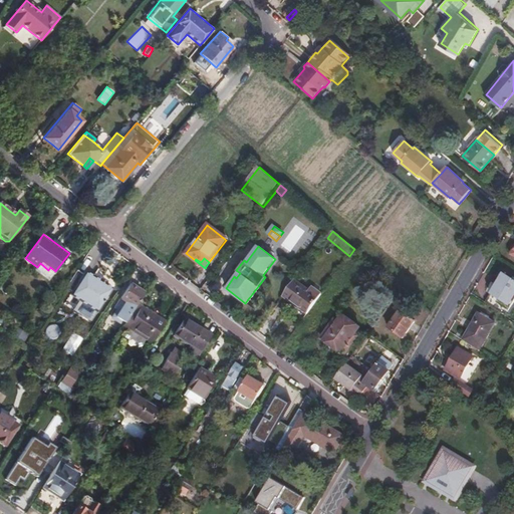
[(70,294),(85,303),(100,280),(85,271),(83,273),(77,269),(65,287),(72,291),(70,294)]
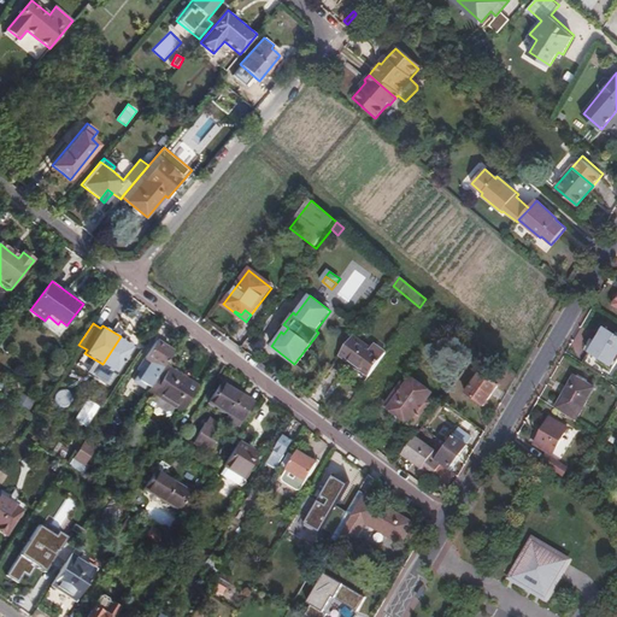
[(592,370),(605,378),(611,369),(616,359),(616,338),(603,329),(589,348),(599,354),(597,359),(592,370)]
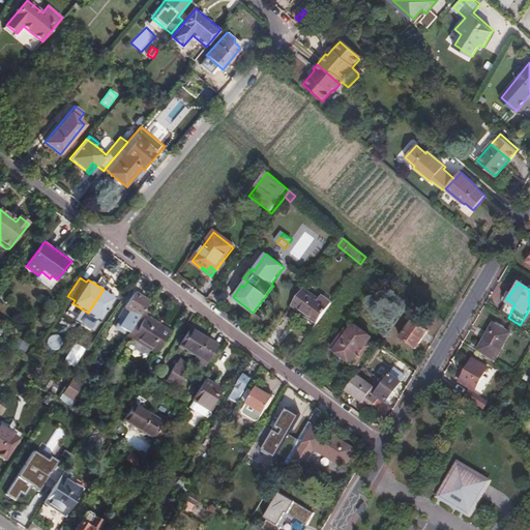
[(104,289),(88,313),(100,321),(116,297),(104,289)]
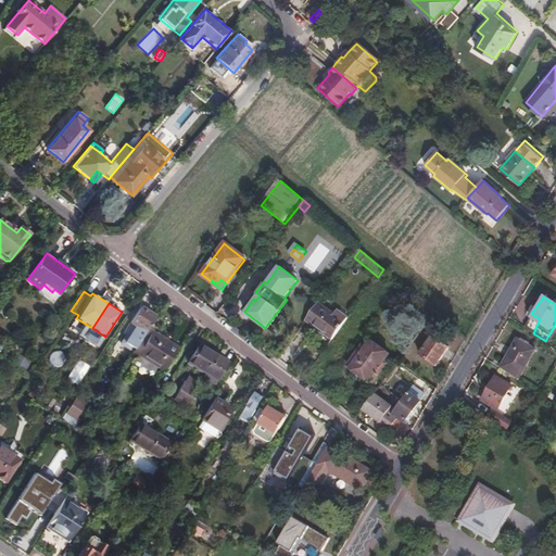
[(306,320),(331,340),(346,319),(336,311),(333,315),(319,303),(306,320)]
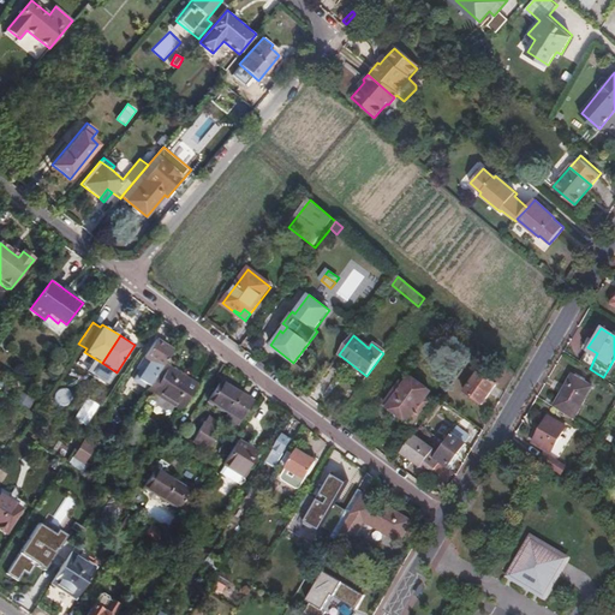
[(163,363),(173,347),(165,342),(162,346),(160,345),(154,340),(136,369),(153,380),(163,363)]
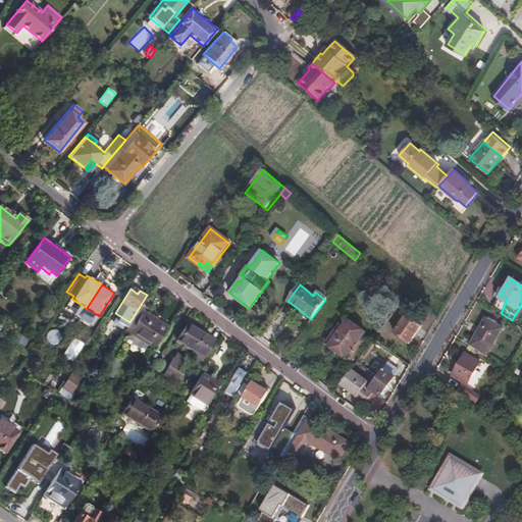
[(129,322),(123,331),(127,334),(129,332),(133,334),(128,341),(144,351),(148,345),(154,348),(167,326),(139,308),(129,322)]
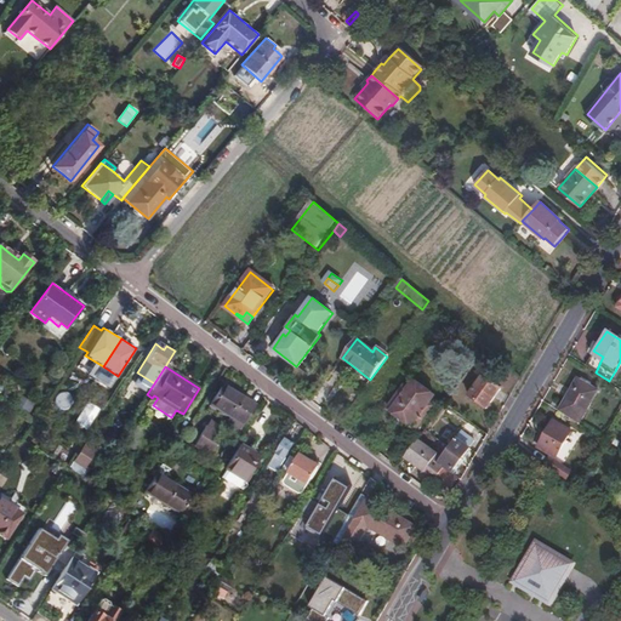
[(469,396),(486,409),(501,389),(484,376),(469,396)]
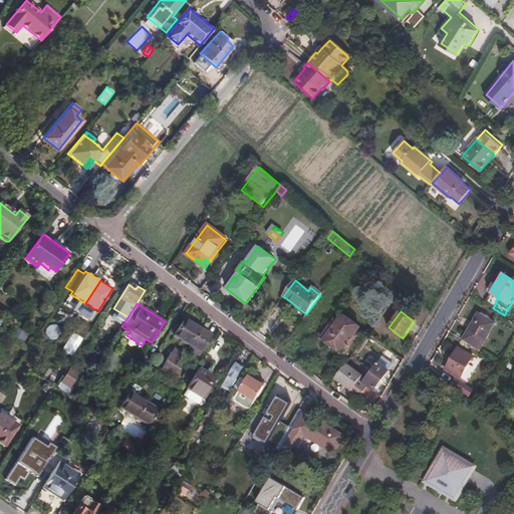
[(463,341),(479,351),(495,324),(479,314),(463,341)]
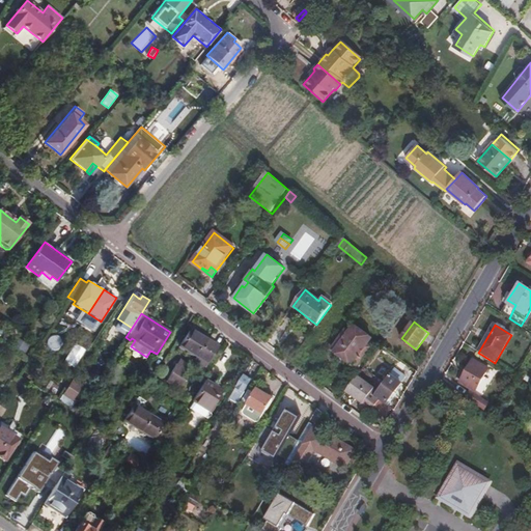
[(197,357),(207,339),(190,329),(179,345),(197,357)]
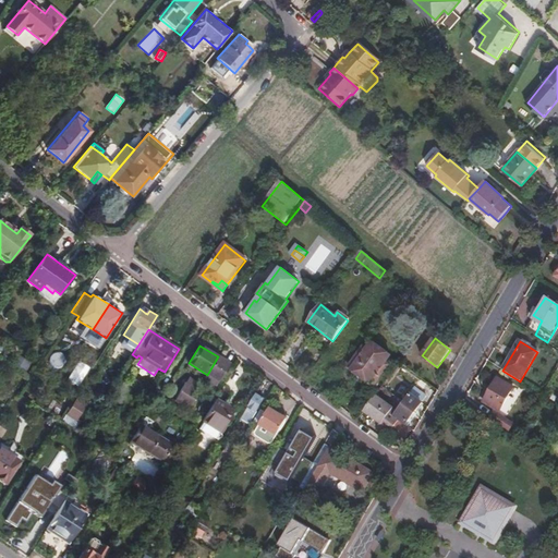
[(349,367),(373,387),(388,366),(364,348),(349,367)]
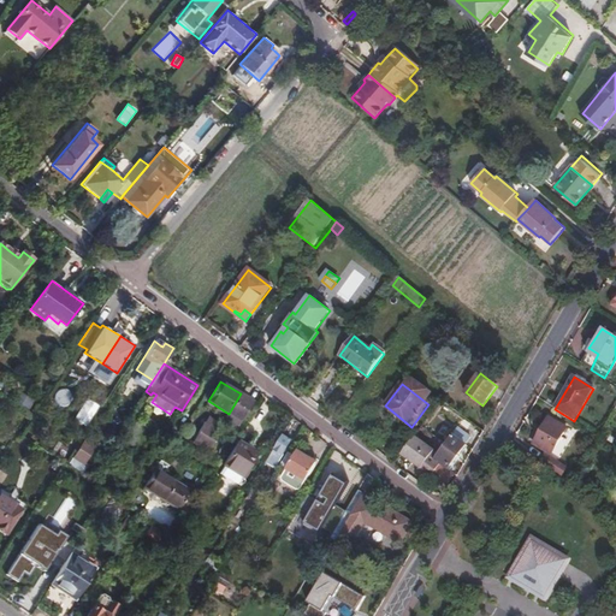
[(240,425),(254,401),(241,394),(229,414),(227,416),(240,425)]
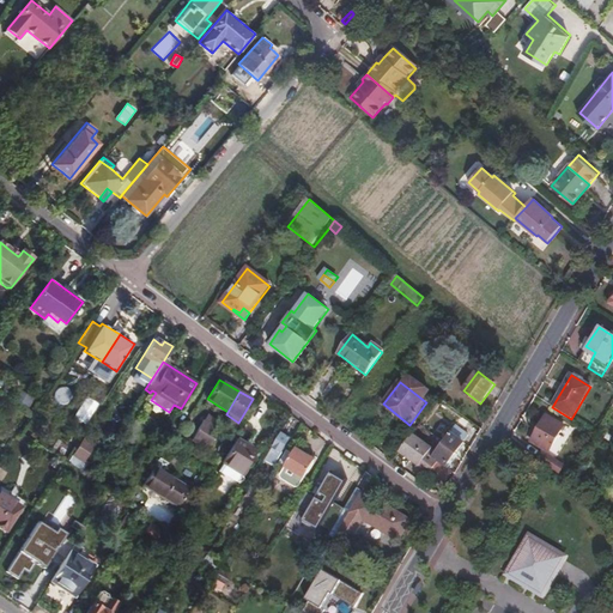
[(273,422),(280,425),(287,413),(286,412),(280,410),(273,422)]
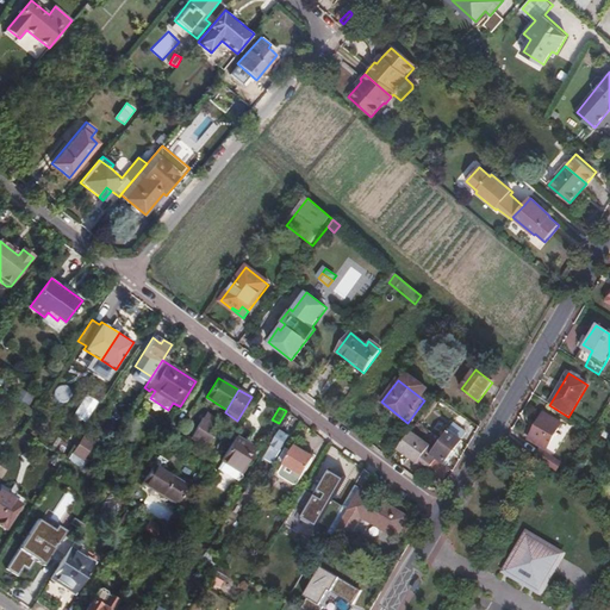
[(530,439),(548,449),(562,424),(545,414),(530,439)]
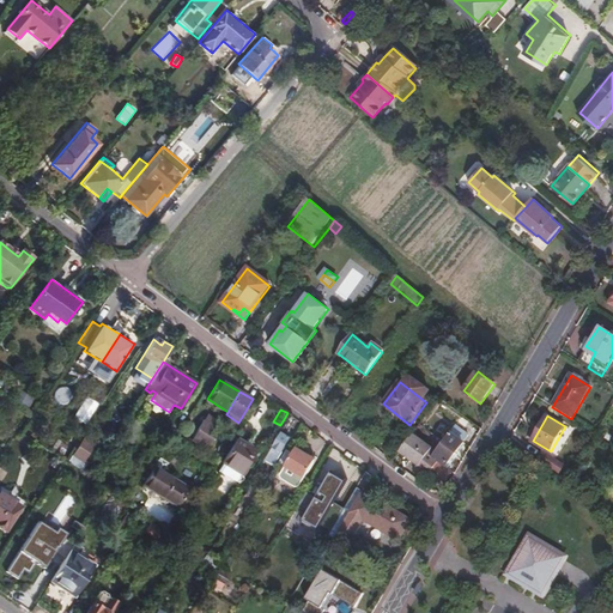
[(193,439),(206,448),(220,424),(212,418),(208,423),(204,420),(193,439)]
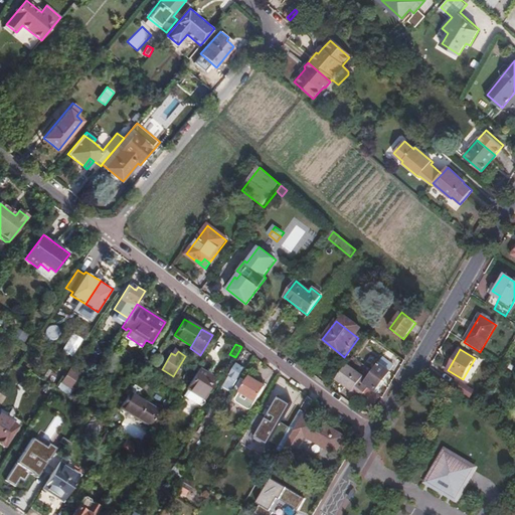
[(362,385),(375,393),(378,389),(380,390),(385,381),(383,380),(394,364),(383,357),(372,372),(366,380),(362,385)]
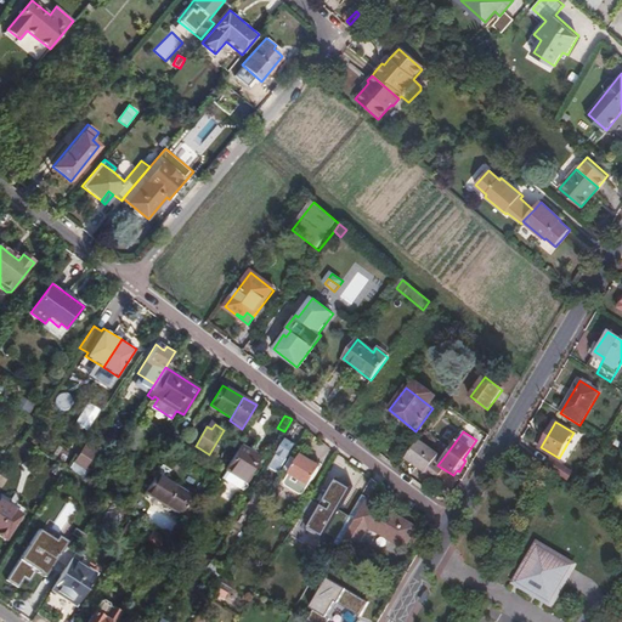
[(277,453),(286,458),(294,445),(286,440),(277,453)]
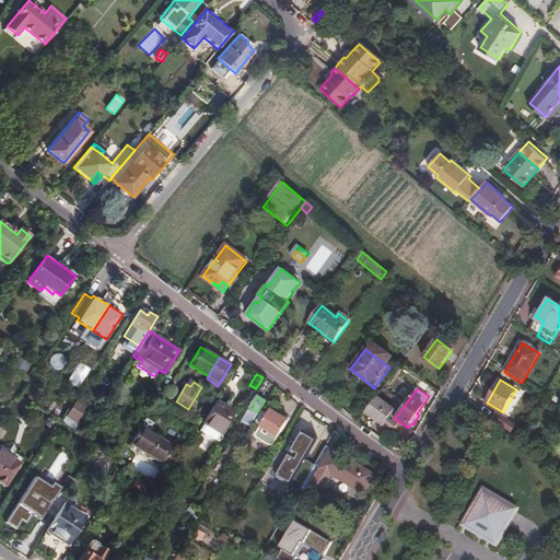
[(375,397),(364,411),(405,441),(411,430),(408,428),(394,419),(398,413),(405,405),(394,396),(386,405),(375,397)]
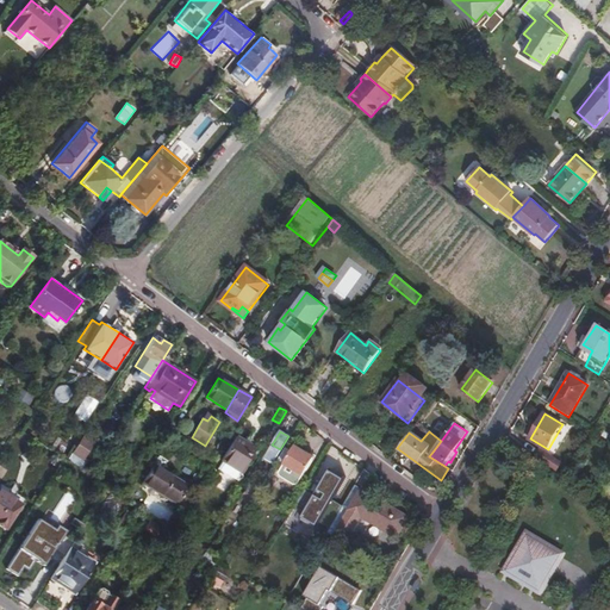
[(83,435),(73,453),(83,460),(94,443),(83,435)]
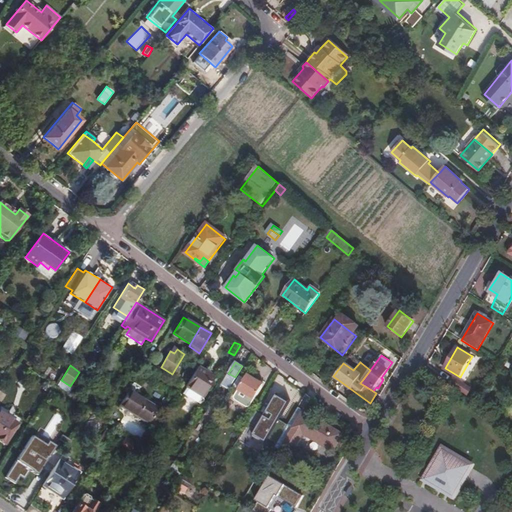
[(212,375),(197,366),(185,386),(200,394),(212,375)]
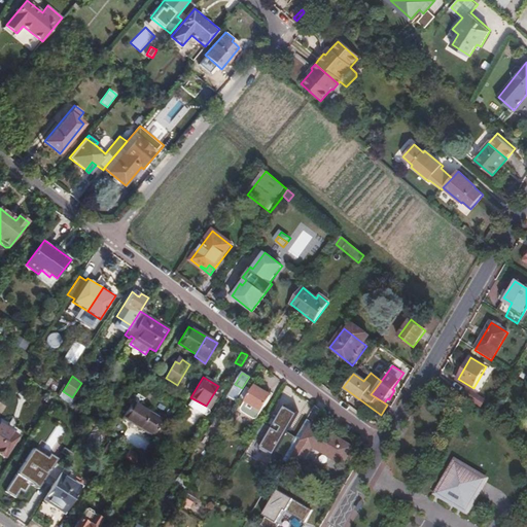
[(98,393),(106,398),(112,389),(103,384),(98,393)]
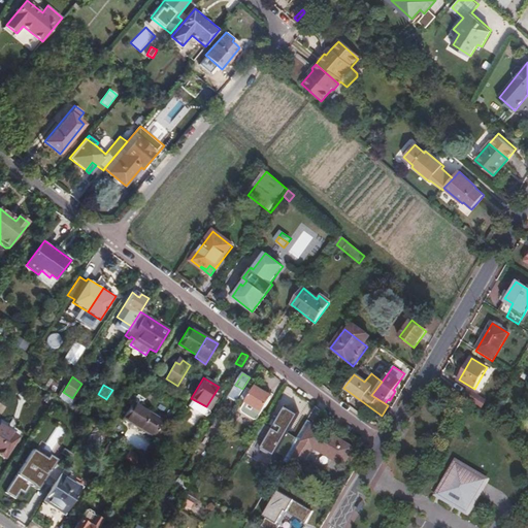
[(253,390),(246,387),(239,399),(245,402),(240,409),(241,413),(254,420),(257,420),(270,396),(266,394),(267,393),(255,386),(253,390)]
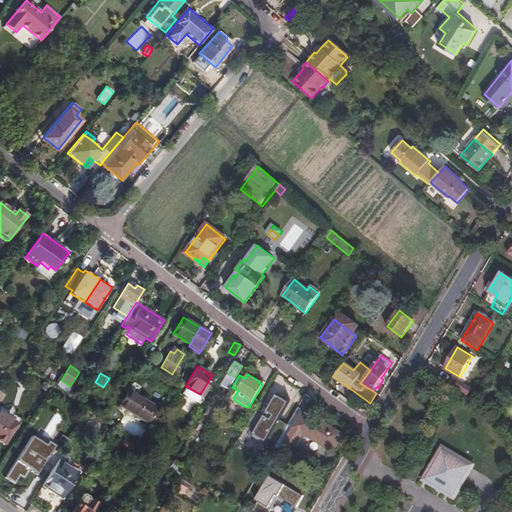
[(215,377),(212,375),(200,394),(204,397),(215,377)]
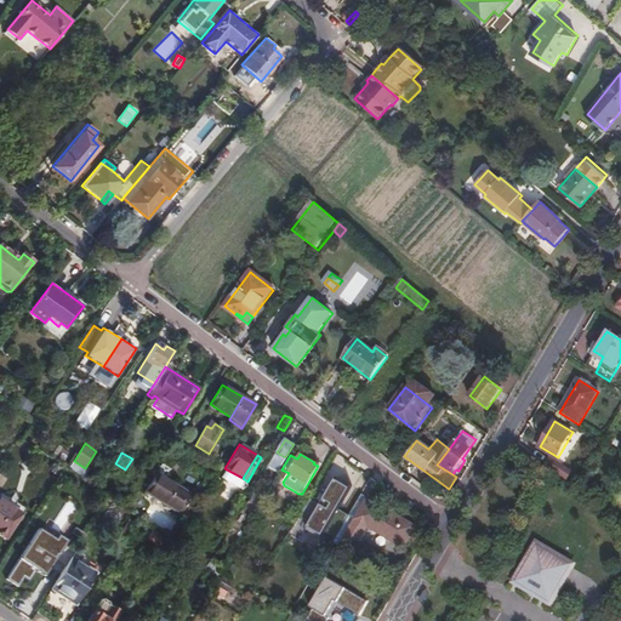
[(547,467),(568,480),(573,472),(552,459),(547,467)]
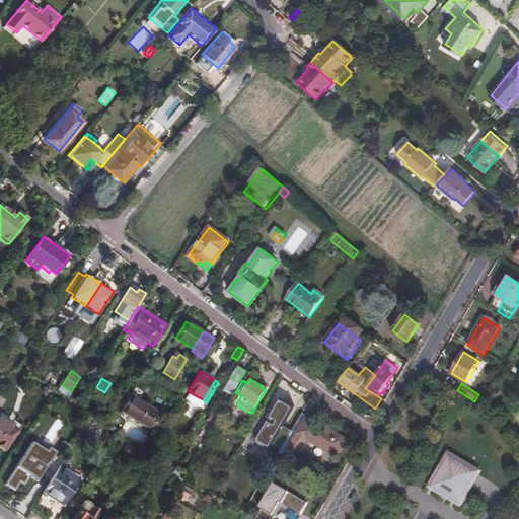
[(224,390),(231,394),(234,389),(227,385),(224,390)]
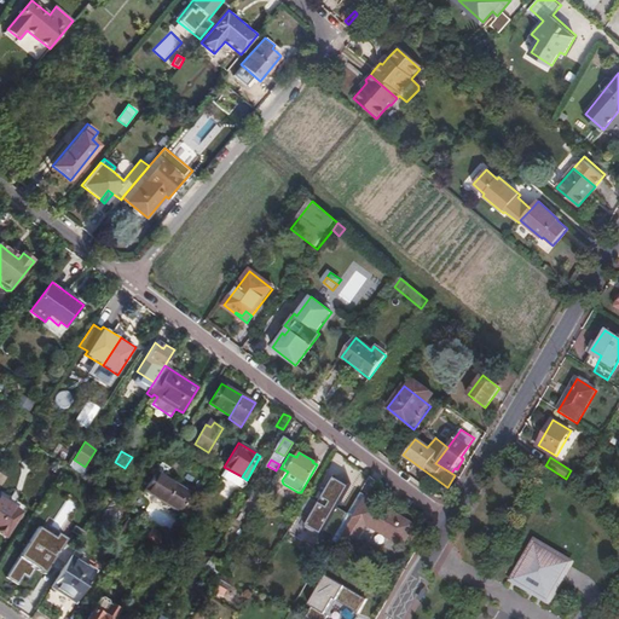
[(180,509),(190,495),(157,473),(146,489),(179,512),(180,509)]
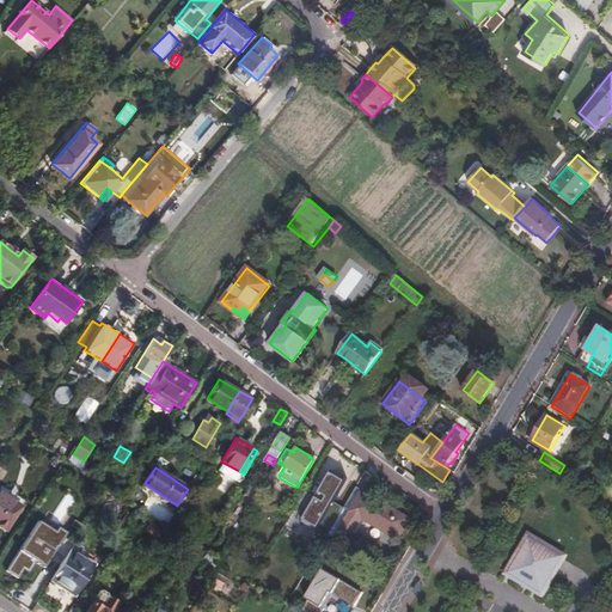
[(0,484),(0,493),(20,506),(24,501),(0,484)]
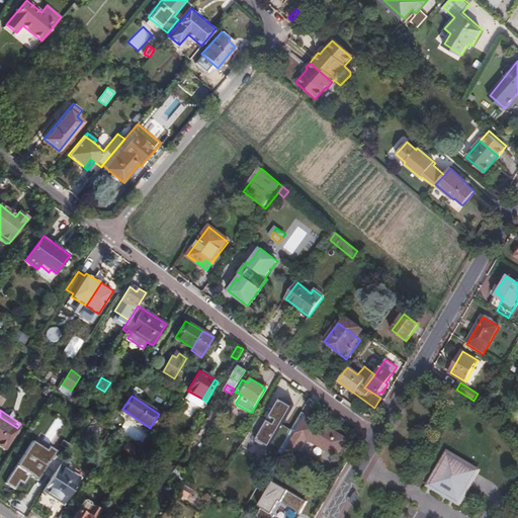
[(310,417),(301,412),(291,429),(297,433),(284,455),(294,461),(308,439),(337,456),(347,440),(310,418),(310,417)]
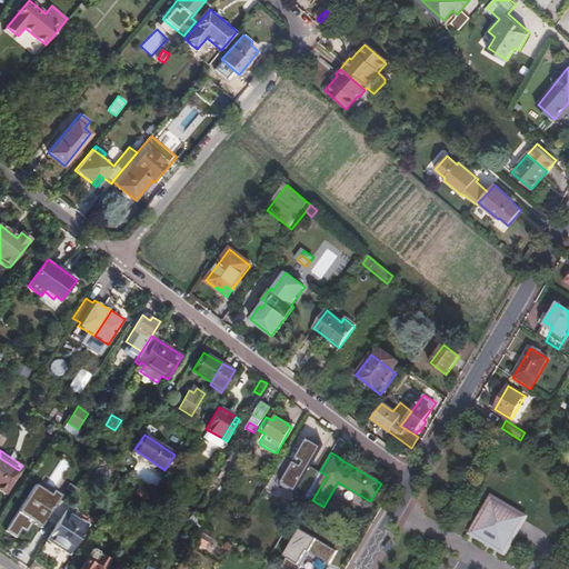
[(177,457),(175,455),(166,468),(169,469),(177,457)]
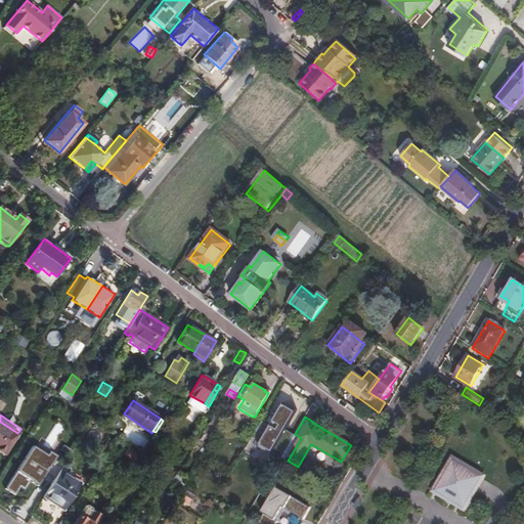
[(17,433),(0,422),(0,451),(3,453),(17,433)]
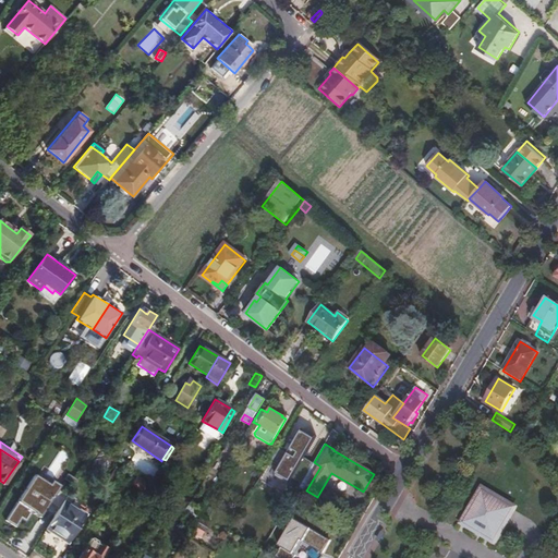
[(53,477),(69,456),(61,450),(46,472),(53,477)]
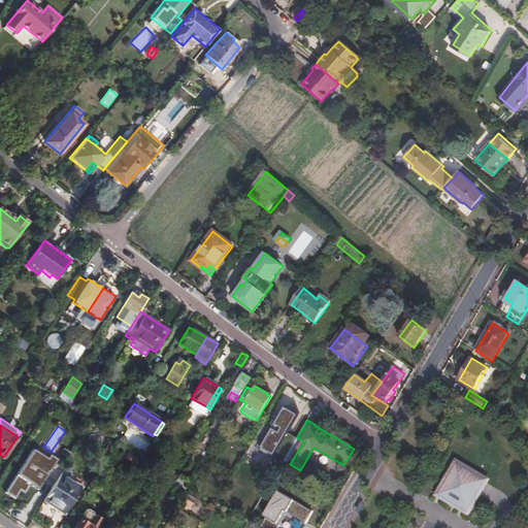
[(32,447),(7,494),(15,498),(20,491),(25,494),(30,484),(40,489),(56,459),(32,447)]
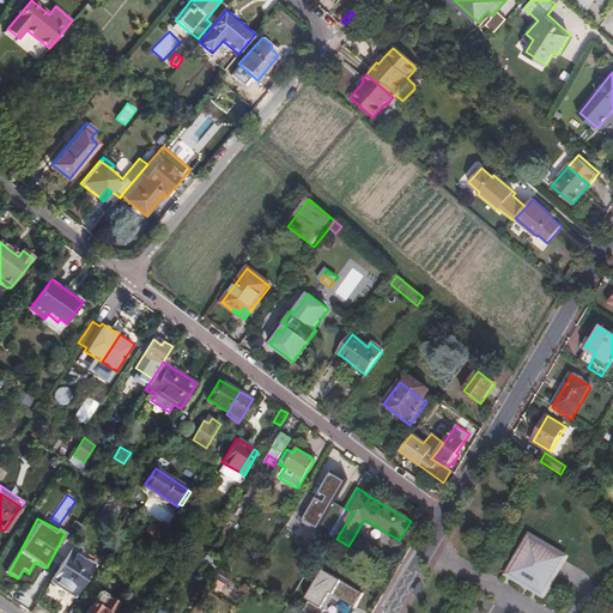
[(541,519),(516,560),(558,586),(583,544),(541,519)]
